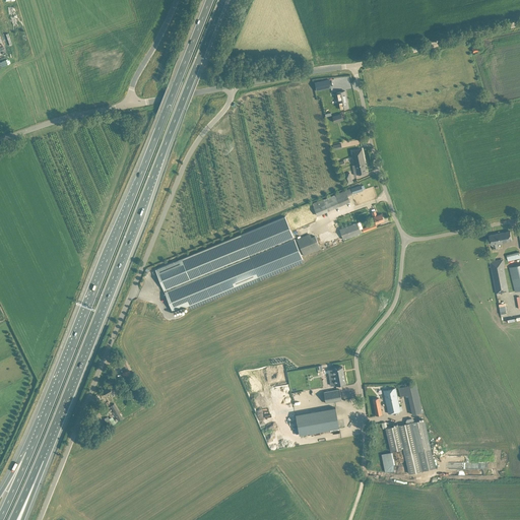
[(328,79),(314,82),(316,90),(330,87),(328,79)]
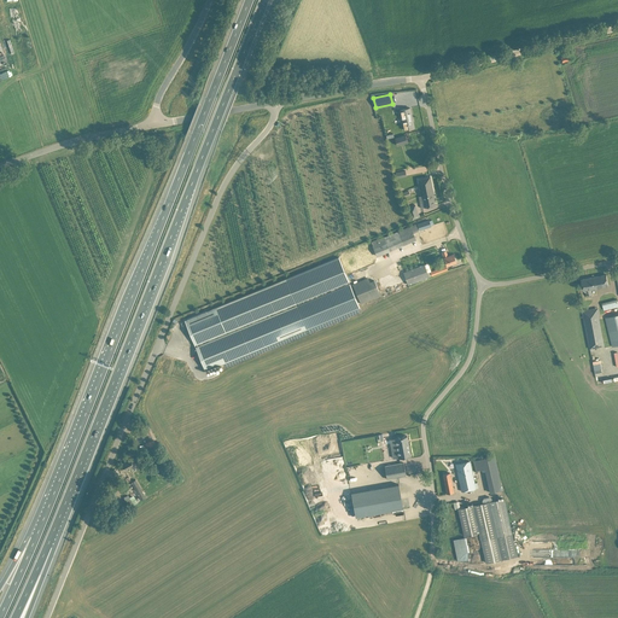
[(400,110),(404,130),(414,128),(413,122),(412,120),(413,120),(409,108),(400,110)]
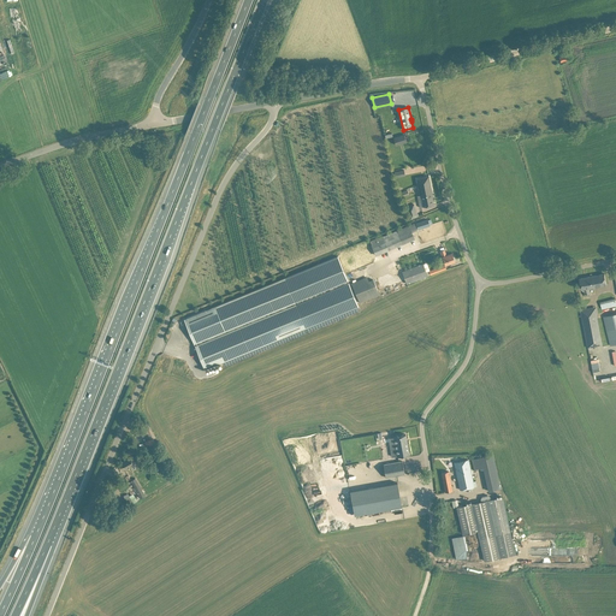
[(403,134),(394,138),(396,144),(407,141),(403,134)]
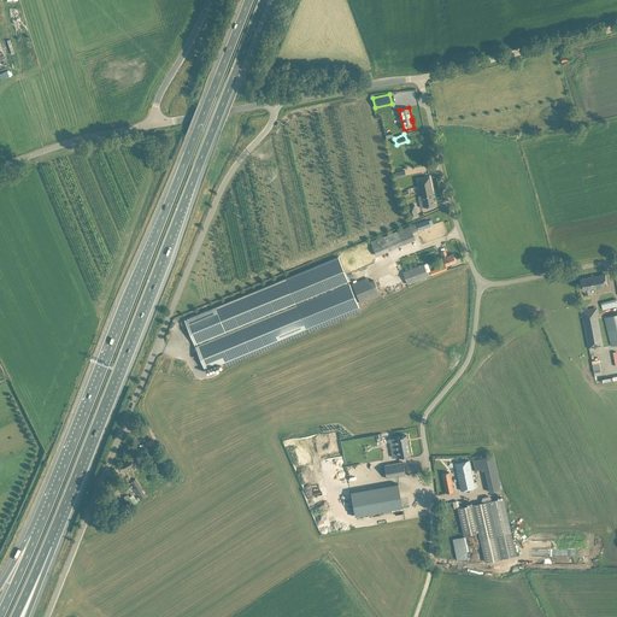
[(429,176),(417,178),(421,195),(422,195),(424,206),(434,205),(432,193),(433,193),(429,176)]
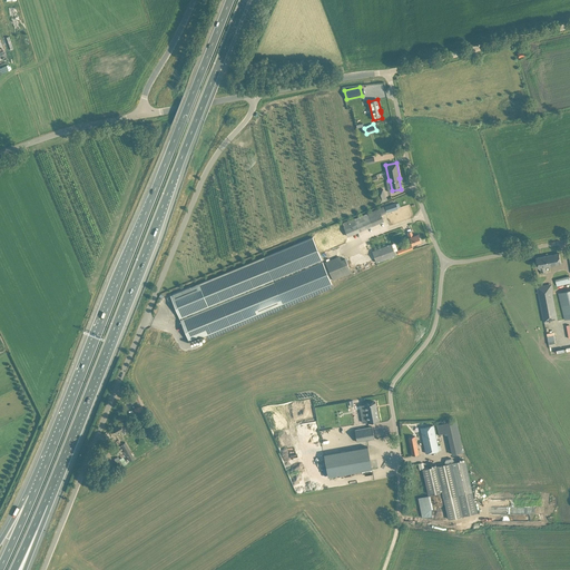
[(397,209),(395,203),(384,206),(386,213),(397,209)]
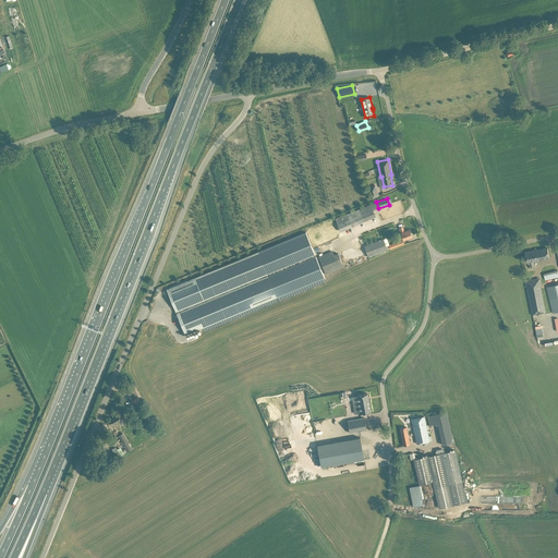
[(375,202),(372,203),(347,214),(335,218),(337,221),(336,222),(340,231),(376,216),(374,210),(378,208),(375,202)]
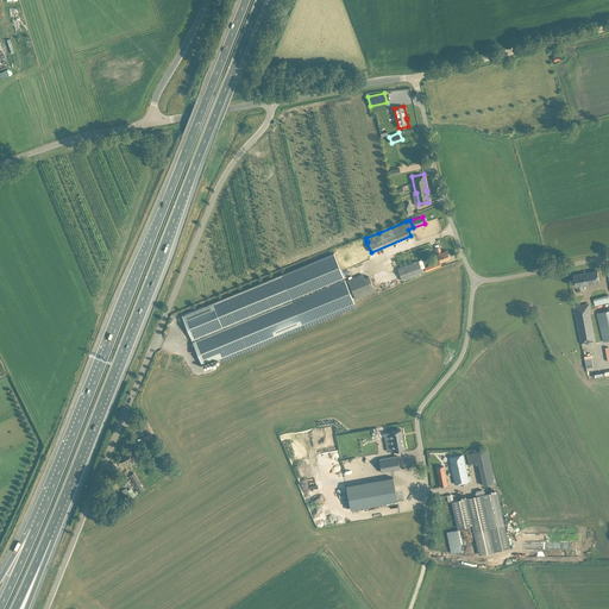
[(433,249),(435,253),(437,252),(440,262),(450,258),(446,251),(441,252),(439,246),(433,249)]
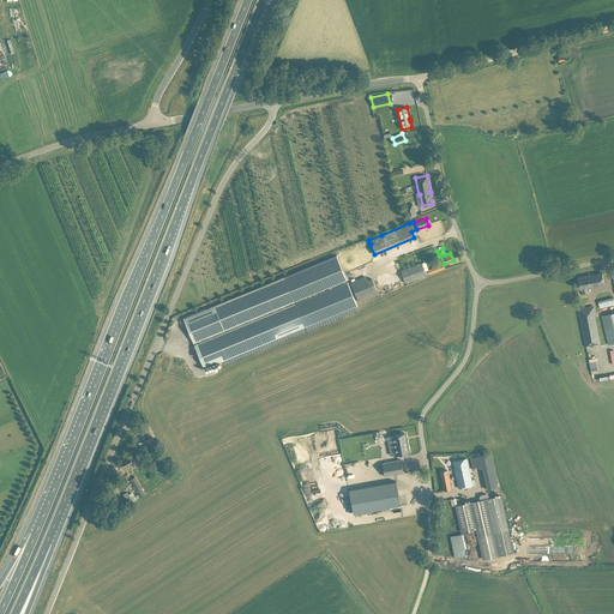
[(337,256),(184,318),(204,368),(357,306),(337,256)]
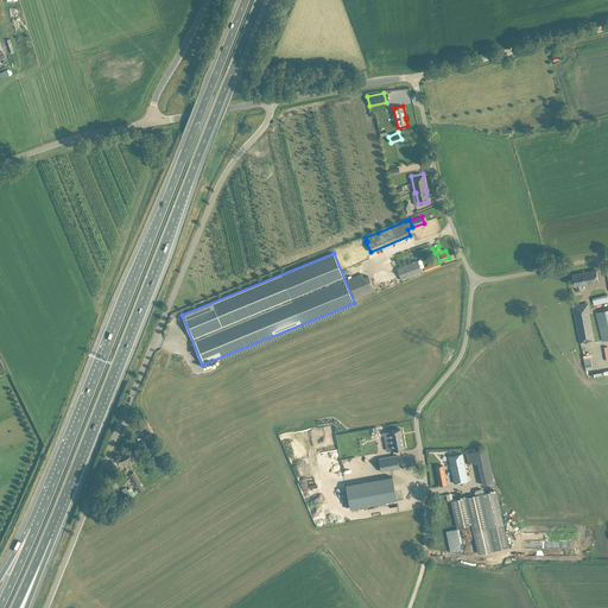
[(422,273),(417,259),(397,266),(401,280),(422,273)]
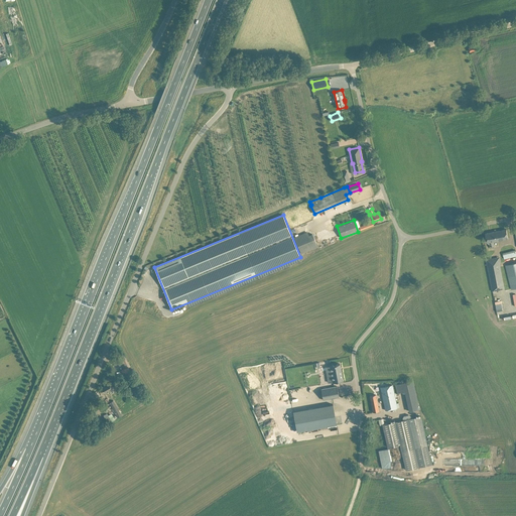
[(486,233),(487,238),(487,242),(489,242),(490,248),(494,247),(493,241),(508,238),(506,229),(486,233)]
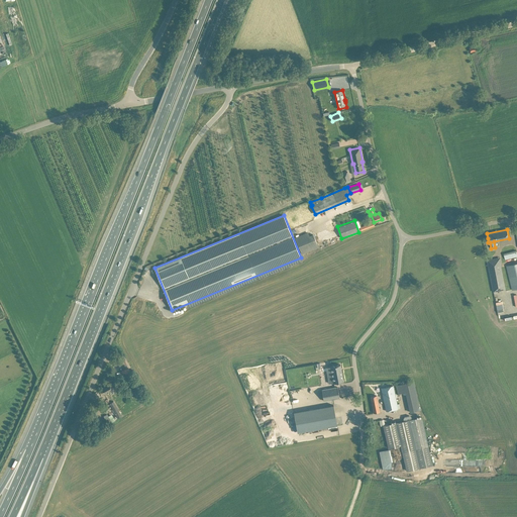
[(308,232),(294,237),(301,254),(318,247),(313,234),(309,235),(308,232)]
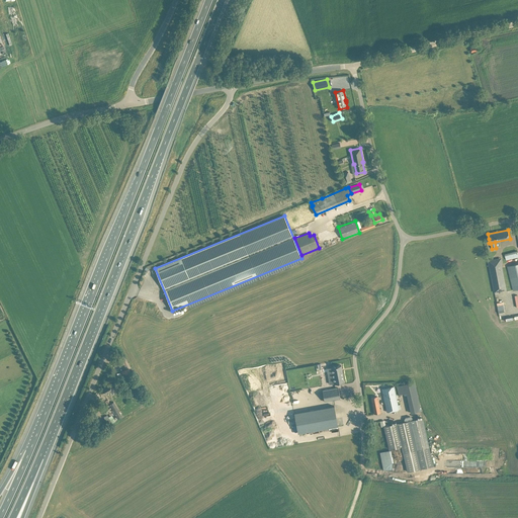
[(517,250),(505,253),(506,260),(517,256),(517,250)]
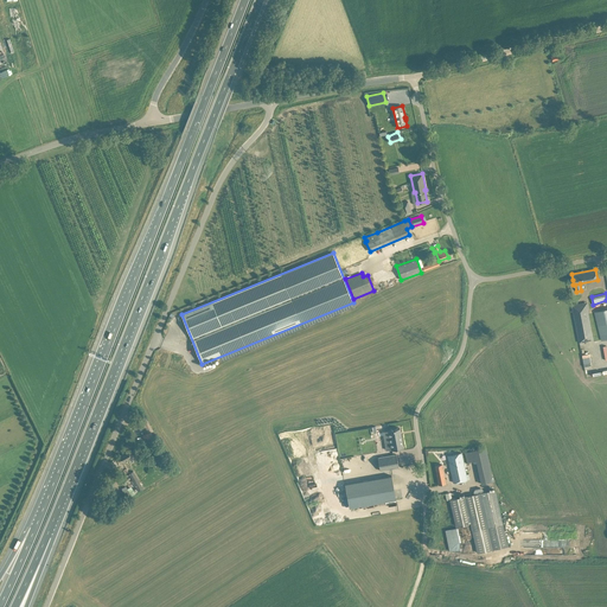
[(573,306),(580,342),(587,340),(593,339),(587,308),(588,308),(587,302),(573,306)]
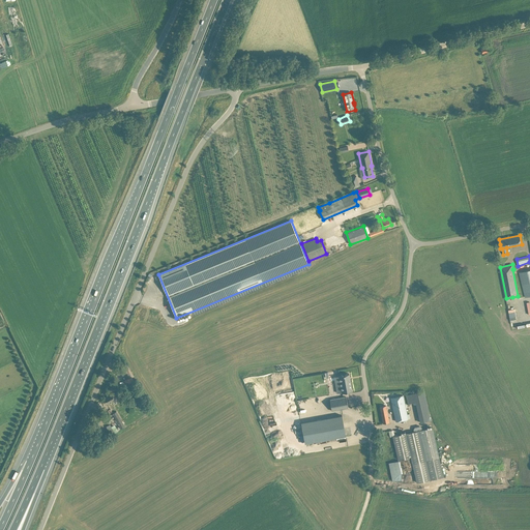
[(529,269),(519,272),(525,297),(529,295),(529,269)]
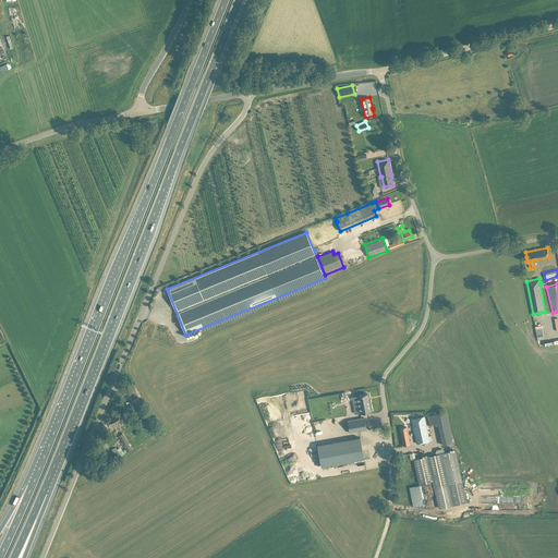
[(360,413),(371,412),(367,393),(352,397),(353,401),(358,400),(360,413)]
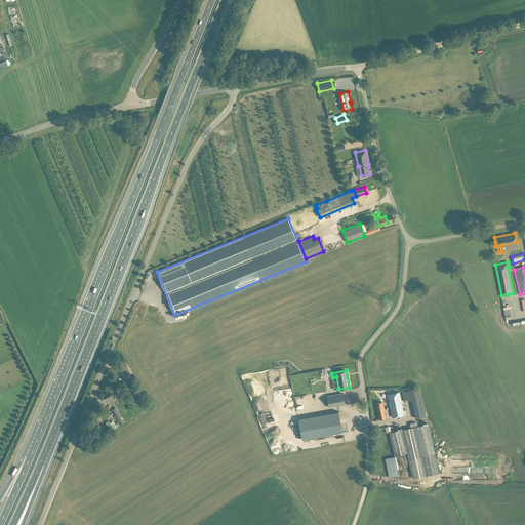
[(427,416),(420,387),(402,391),(404,400),(411,398),(416,418),(427,416)]
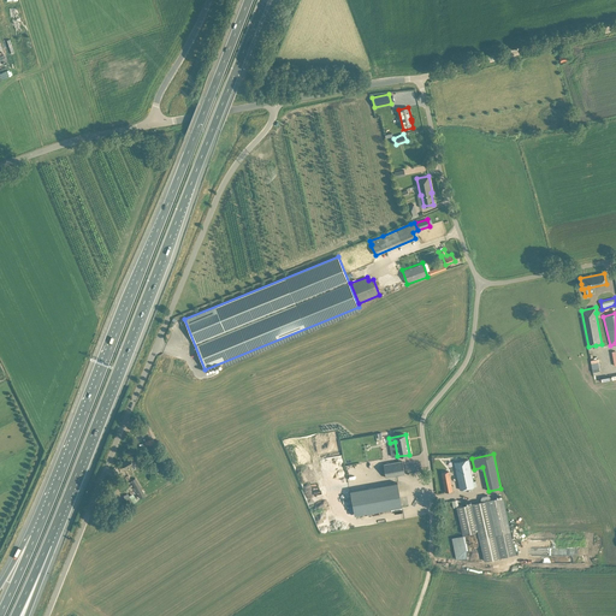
[(124,469),(130,467),(134,465),(136,462),(134,457),(131,460),(130,457),(120,462),(124,469)]
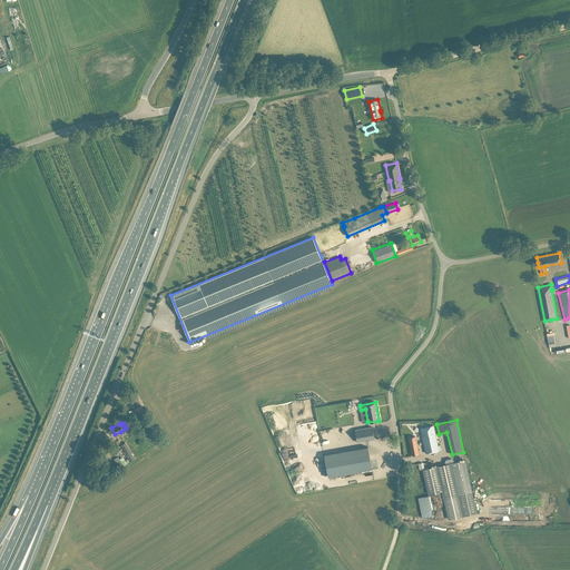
[(433,425),(426,426),(421,428),(425,453),(441,450),(440,445),(436,445),(433,425)]
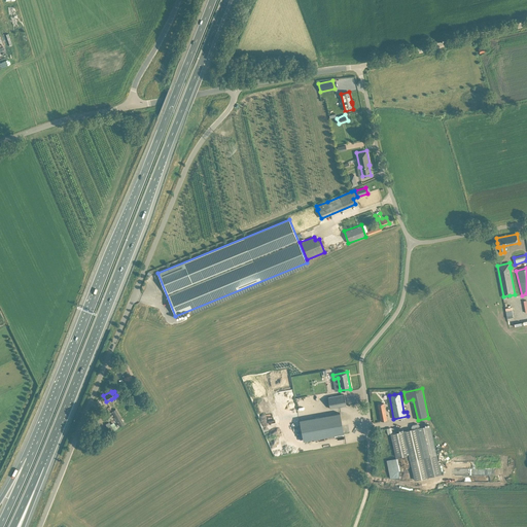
[(329,409),(346,406),(344,394),(327,397),(329,409)]
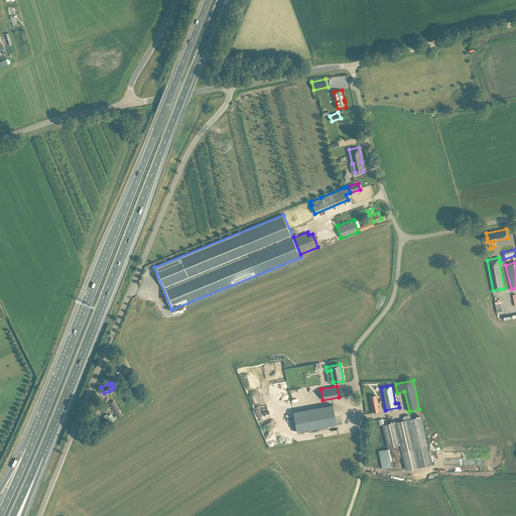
[(370,396),(373,412),(379,411),(376,395),(370,396)]
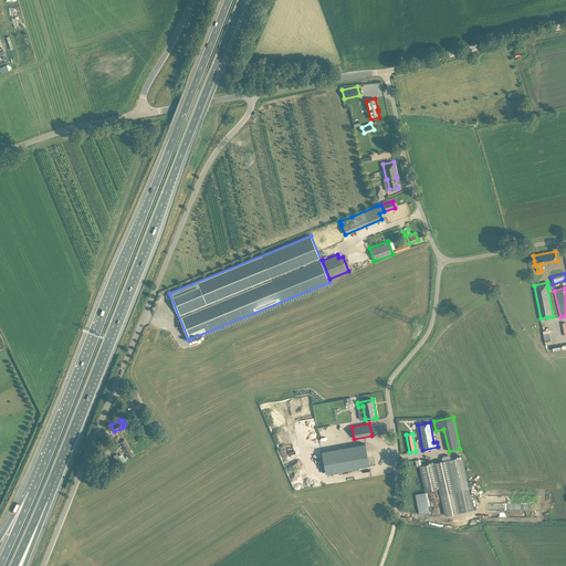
[(121,441),(129,458),(133,456),(124,439),(121,441)]
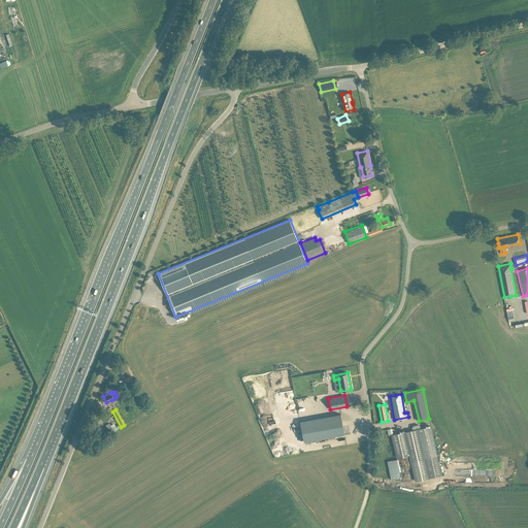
[(344,434),(340,414),(300,421),(304,441),(344,434)]
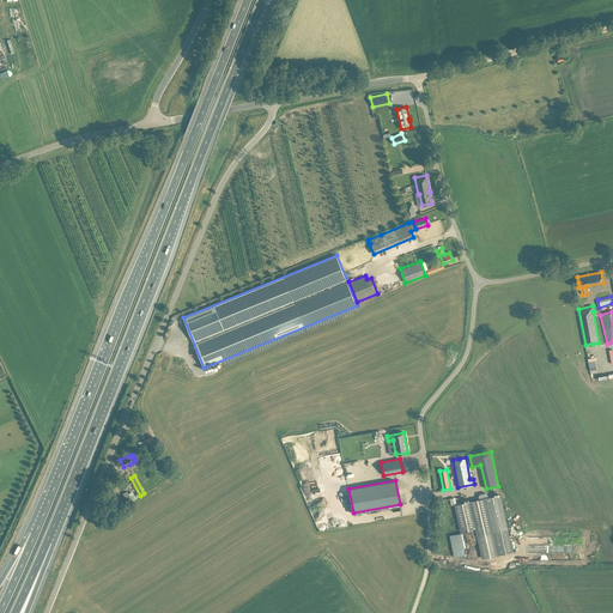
[(455,497),(453,498),(450,498),(451,505),(454,504),(460,532),(475,528),(481,559),(514,552),(501,495),(489,497),(487,495),(485,492),(480,493),(478,496),(479,499),(456,504),(455,497)]
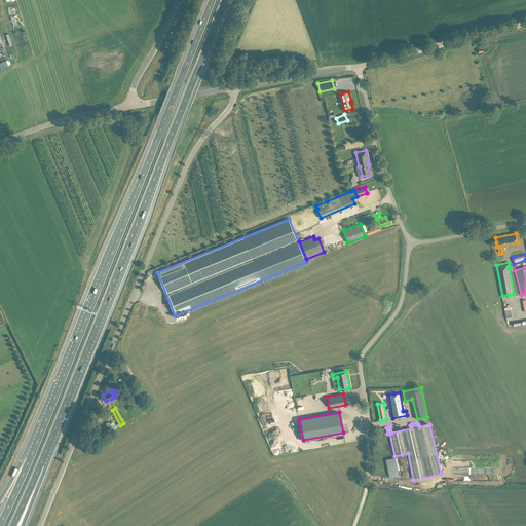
[(389,478),(399,476),(396,457),(385,459),(389,478)]
